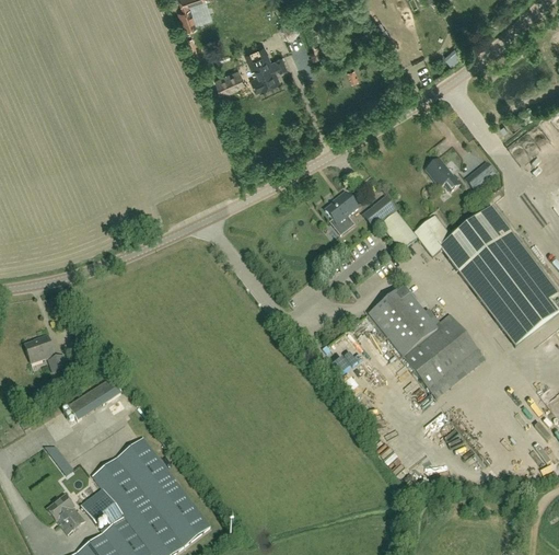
[(181,0),(182,7),(175,8),(182,27),(194,23),(186,0),(181,0)]
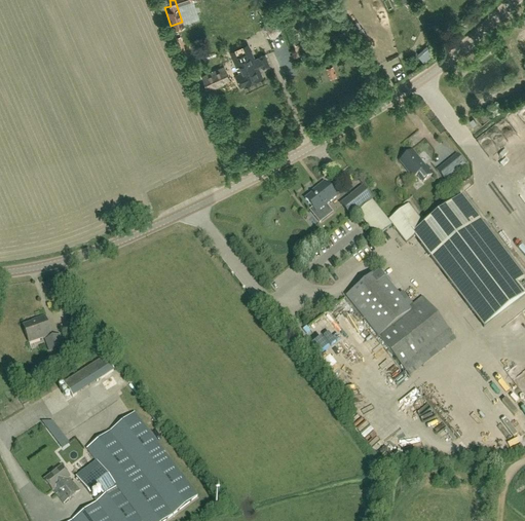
[(230,9),(239,6),(237,0),(226,0),(230,9)]
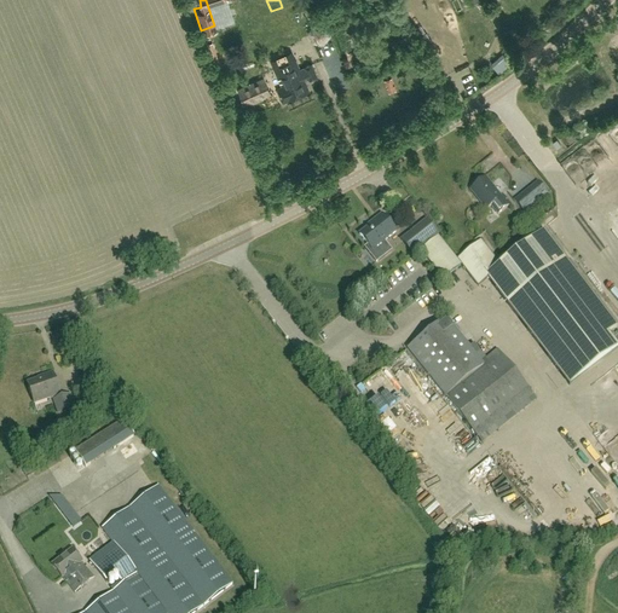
[(267,22),(270,30),(294,24),(292,15),(267,22)]
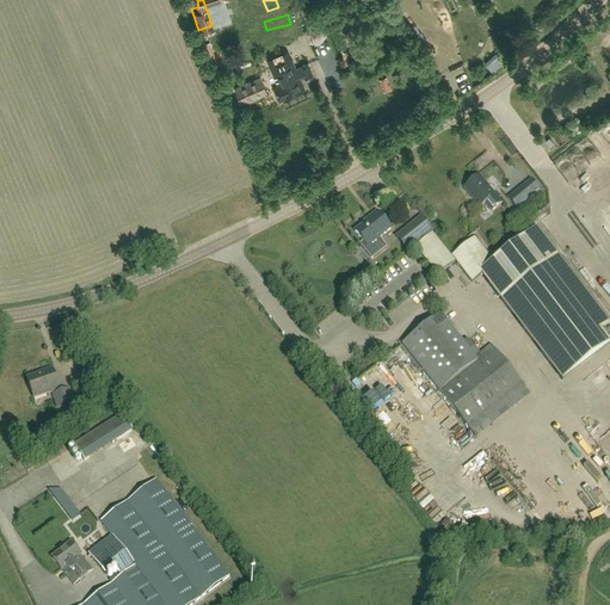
[(319,39),(326,30),(321,19),(309,18),(302,28),(307,37),(319,39)]
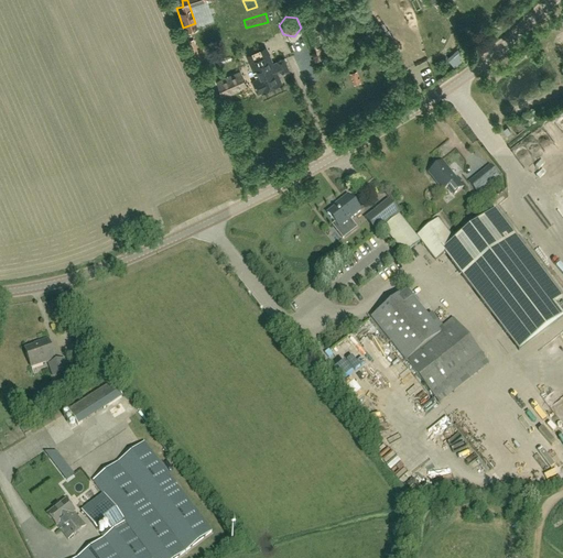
[(192,34),(187,36),(195,57),(199,56),(192,34)]
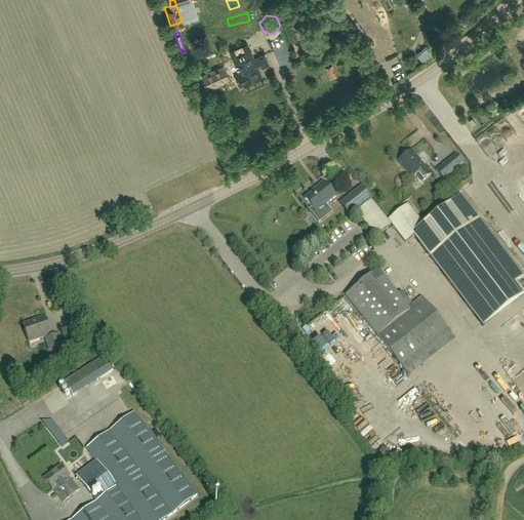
[(328,34),(322,37),(325,43),(330,40),(328,34)]
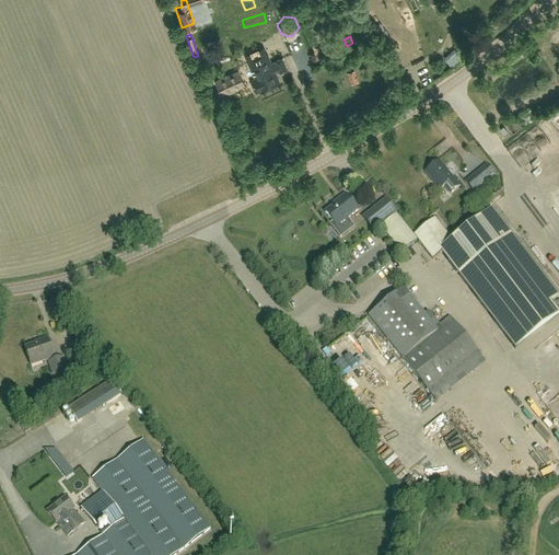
[(259,87),(278,78),(275,68),(278,67),(278,68),(286,65),(281,56),(275,59),(275,61),(271,62),(267,49),(247,58),(254,73),(249,76),(254,88),(258,85),(259,87)]
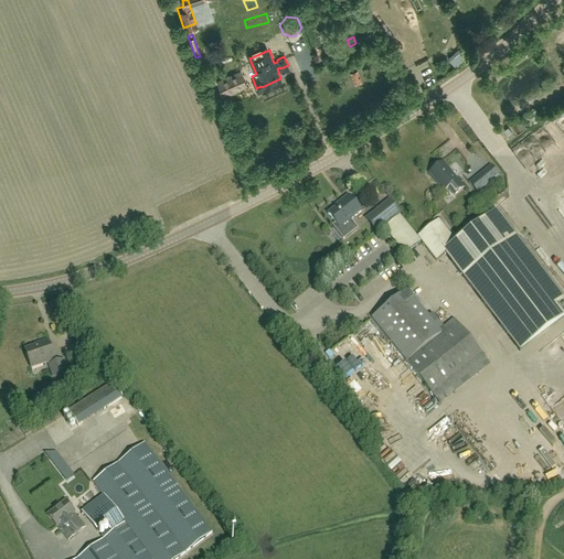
[(216,76),(223,93),(247,82),(241,66),(216,76)]
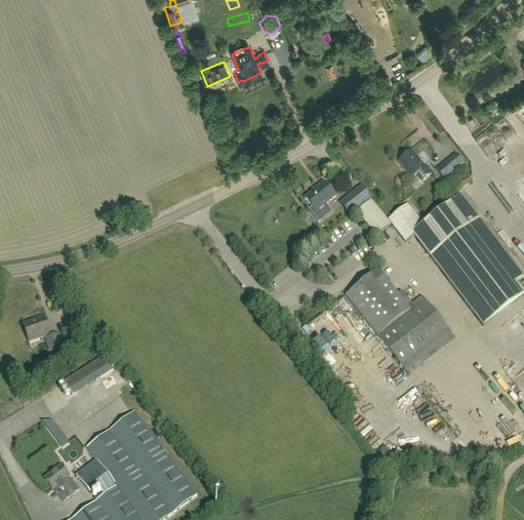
[(331,63),(325,65),(328,75),(335,73),(331,63)]
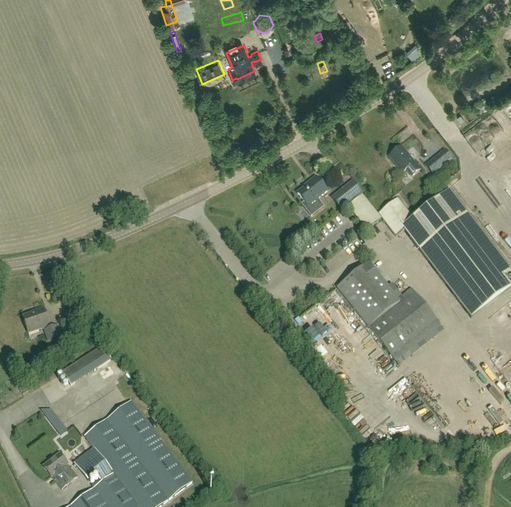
[(482,139),(490,134),(482,122),(474,128),(482,139)]
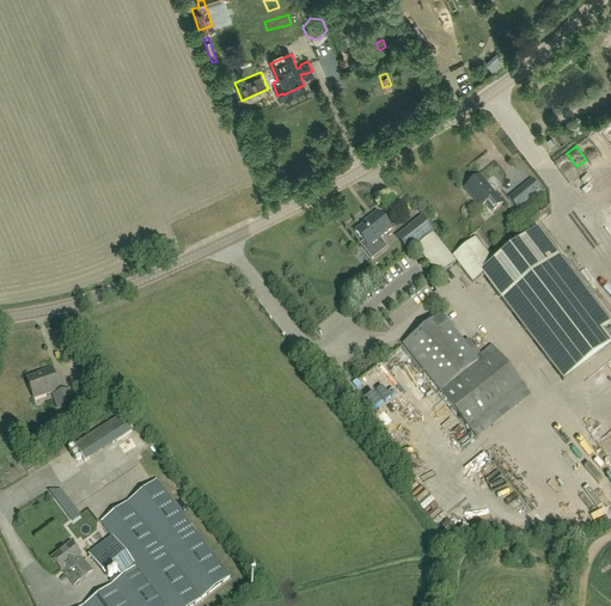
[(492,170),(486,175),(494,187),(500,182),(492,170)]
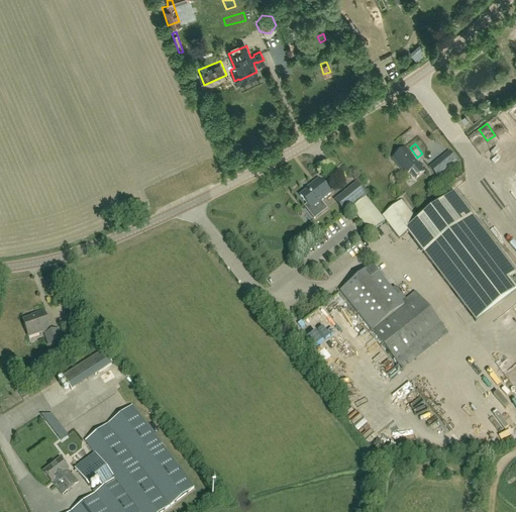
[(409,168),(415,175),(425,167),(420,159),(418,161),(405,144),(392,155),(405,171),(409,168)]
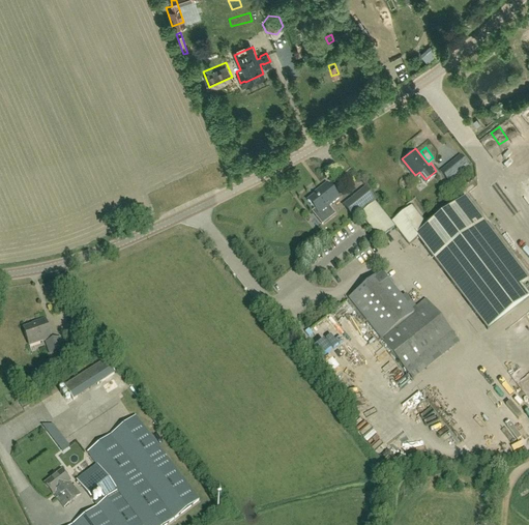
[(459,151),(440,167),(448,177),(467,163),(459,151)]
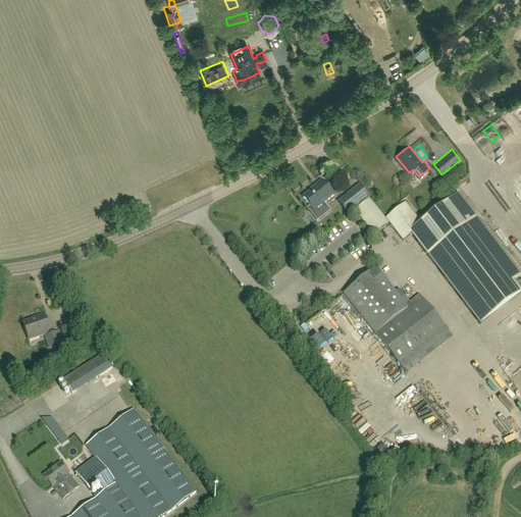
[(313,207),(319,215),(328,207),(322,199),(332,192),(321,176),(313,184),(314,185),(302,194),(313,207)]
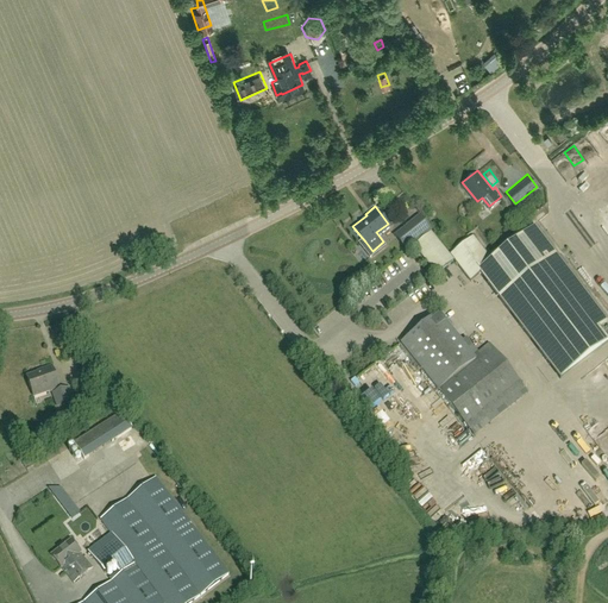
[(418,212),(399,227),(394,231),(405,244),(428,226),(418,212)]
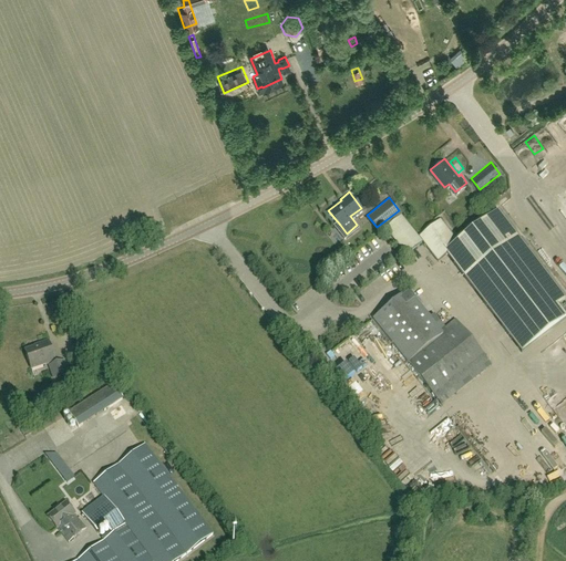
[(440,216),(419,232),(420,235),(419,235),(401,211),(386,224),(405,250),(422,237),(438,257),(446,250),(521,347),(565,314),(556,302),(564,295),(497,207),(456,238),(440,216)]
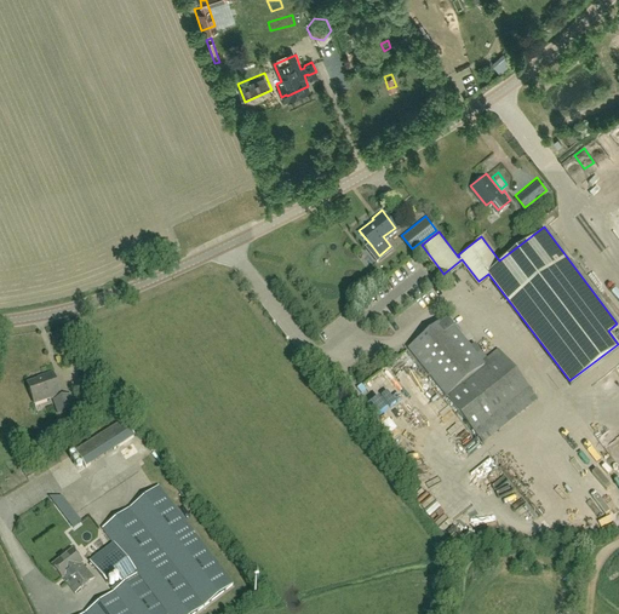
[(481,359),(446,314),(407,344),(482,437),(537,394),(498,345),(481,359)]
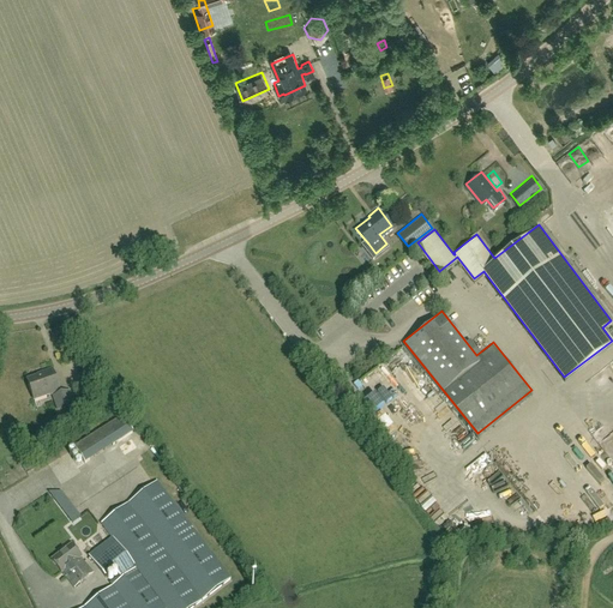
[(318,333),(334,326),(329,317),(313,324),(318,333)]
